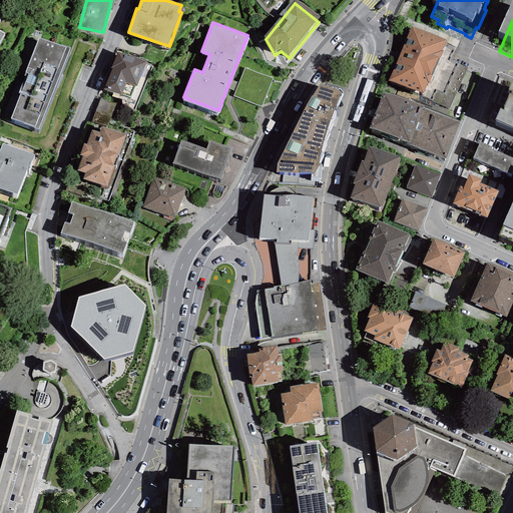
[(429,33),(411,26),(389,79),(423,93),(446,39),(429,33)]
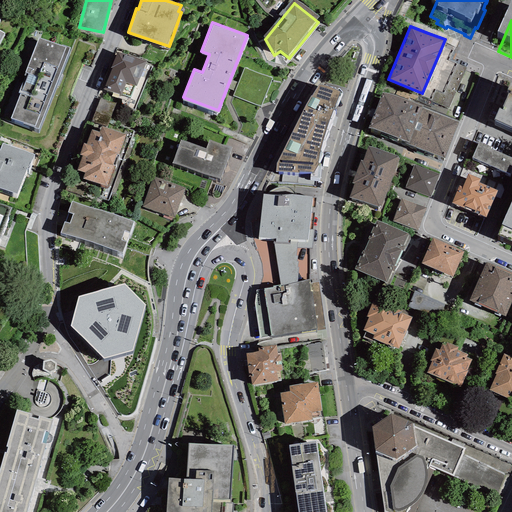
[(68,46),(39,35),(24,73),(25,73),(18,90),(20,91),(11,116),(38,127),(68,46)]
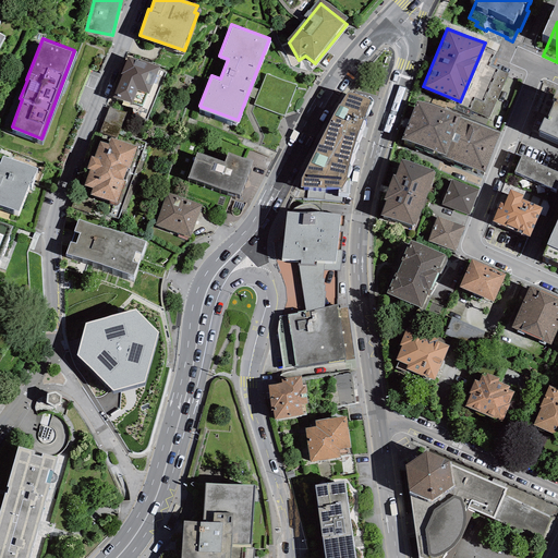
[(159,65),(128,53),(121,71),(112,94),(143,105),(148,91),(149,92),(159,65)]
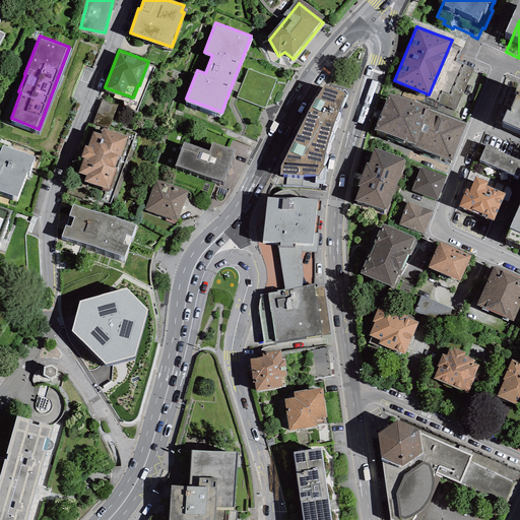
[(473,68),(464,64),(451,94),(442,90),(438,102),(456,110),(473,68)]
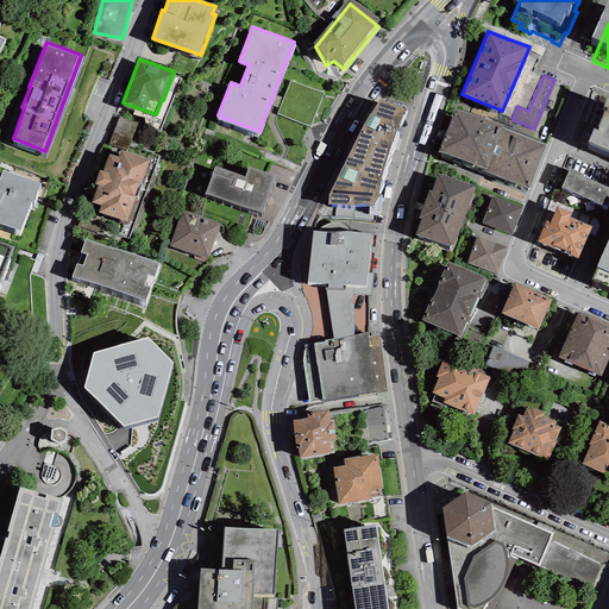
[(290,80),(277,113),(311,126),(324,93),(290,80)]
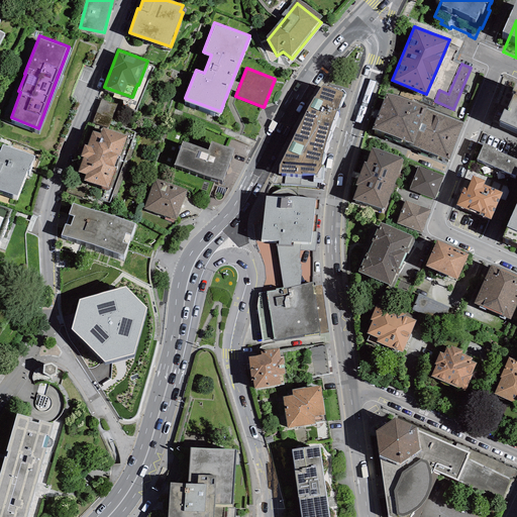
[(504,106),(499,117),(516,124),(516,80),(516,79),(514,83),(504,79),(494,102),(504,106)]
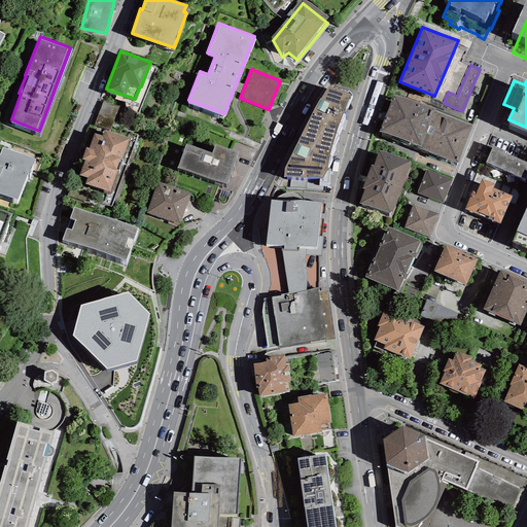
[(337,85),(328,85),(319,97),(306,123),(334,134),(337,127),(350,92),(337,85)]
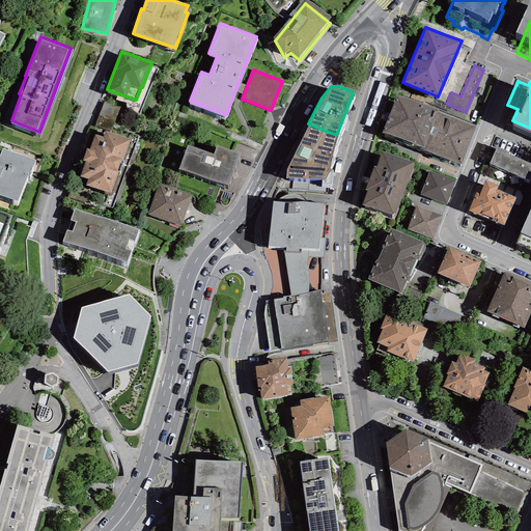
[(438,113),(396,98),(382,136),(423,151),(437,116),(438,113)]
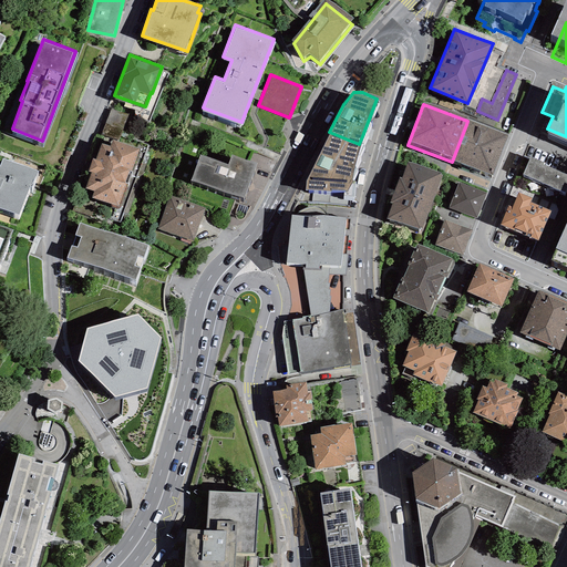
[(506,140),(466,124),(452,162),(451,164),(491,178),(506,140)]
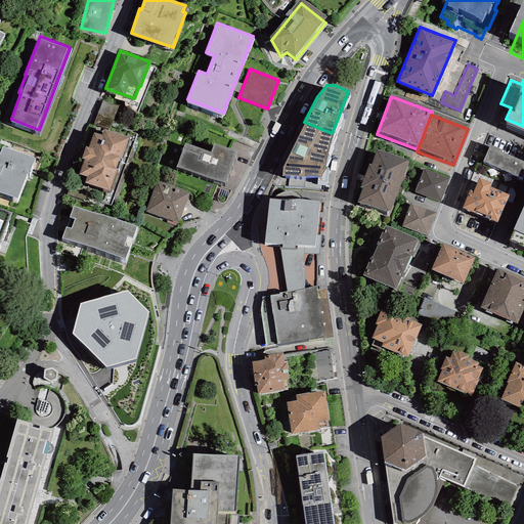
[(325,163),(332,133),(304,122),(282,167),(281,173),(318,174),(316,178),(328,179),(329,163),(325,163)]
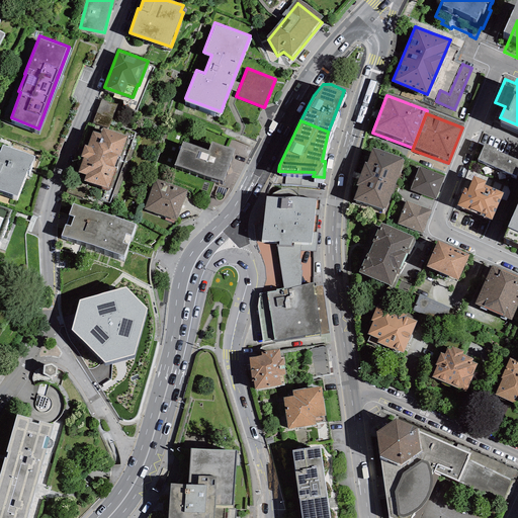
[(126,133),(102,125),(100,132),(93,130),(88,144),(85,143),(81,154),(83,155),(78,170),(85,172),(83,178),(108,186),(115,166),(116,167),(120,155),(119,155),(126,133)]
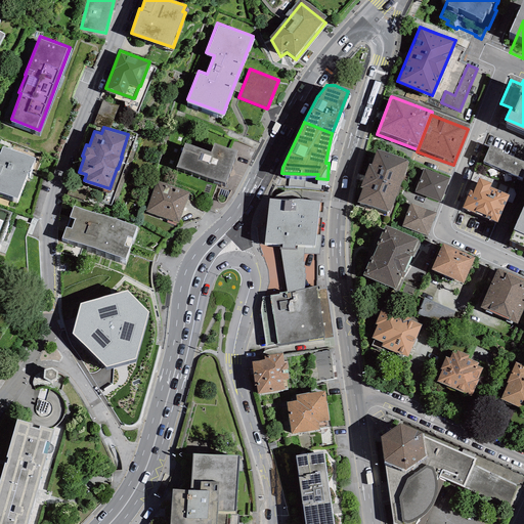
[(210,149),(185,141),(177,165),(225,180),(237,146),(233,145),(227,145),(215,140),(210,149)]
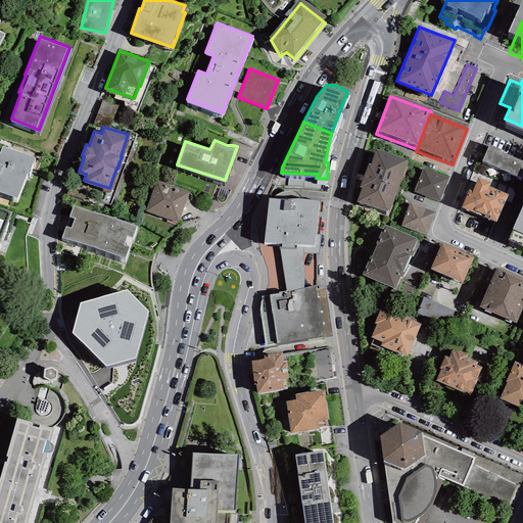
[(35,155),(2,143),(0,149),(0,189),(17,196),(27,170),(30,171),(35,155)]
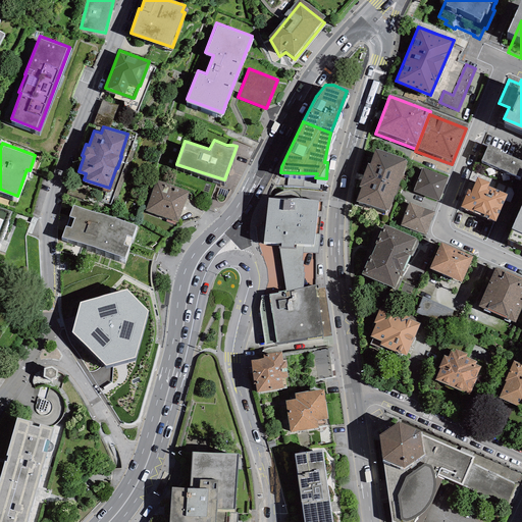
[(487,147),(480,163),(519,179),(521,172),(521,163),(500,154),(501,152),(487,147)]
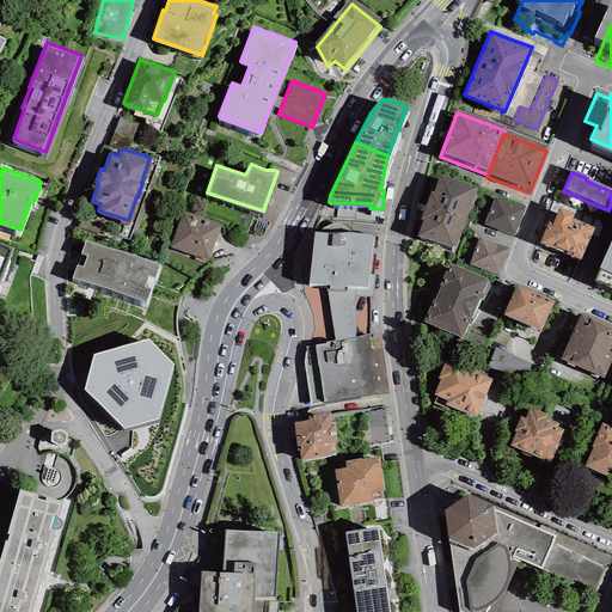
[(477,193),(439,178),(433,196),(430,196),(420,224),(423,224),(417,239),(456,252),(477,193)]
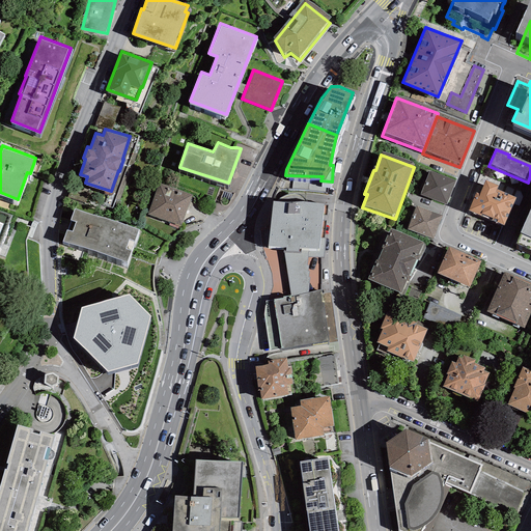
[(455,180),(429,171),(420,195),(446,204),(455,180)]
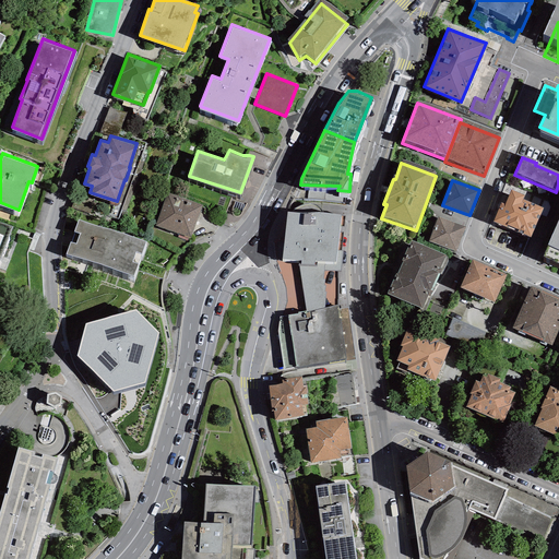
[(524,195),(511,190),(506,204),(501,202),(494,222),(531,237),(543,207),(523,200),(524,195)]
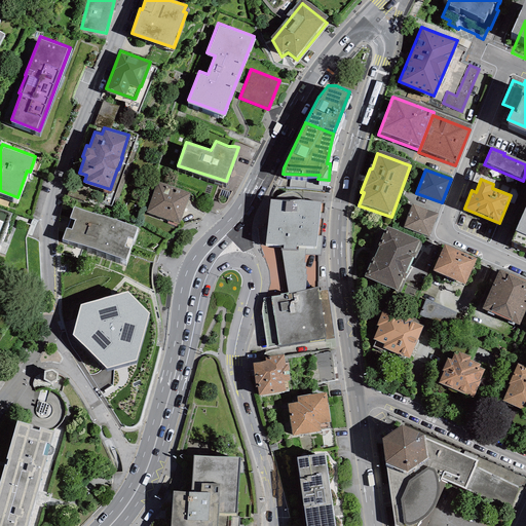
[(190,191),(157,180),(146,211),(179,222),(190,191)]
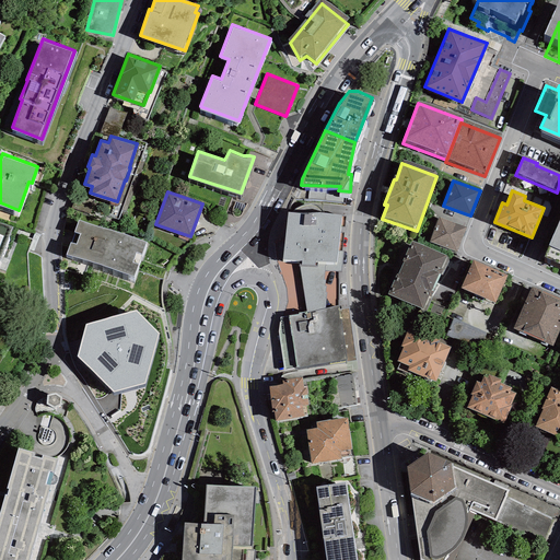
[(302,258),(302,263),(315,263),(315,258),(325,258),(336,257),(341,210),(303,207),(294,206),(289,209),(283,257),(302,258)]
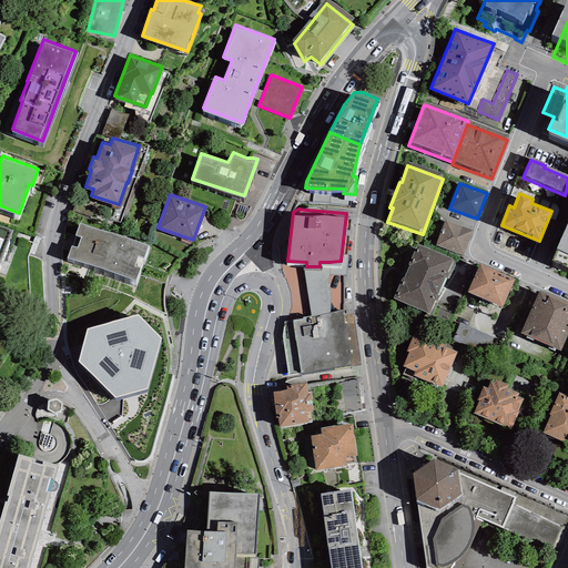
[(567,216),(556,244),(558,245),(553,257),(567,264),(567,216)]
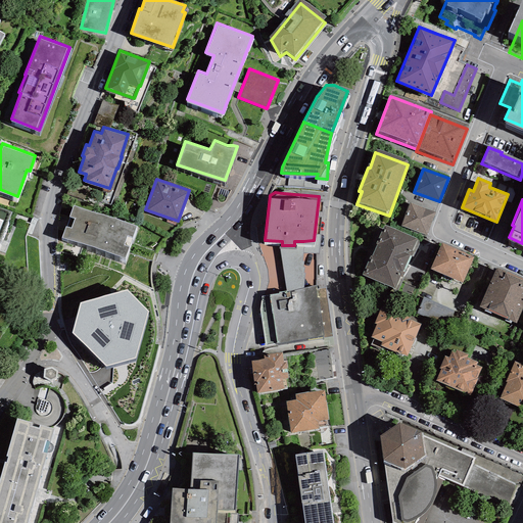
[(435,212),(410,202),(400,226),(426,235),(435,212)]
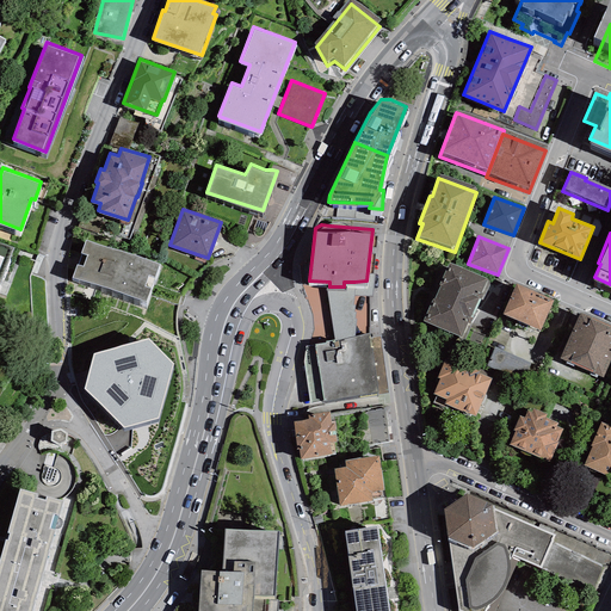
[(110,246),(86,238),(80,251),(82,251),(78,263),(76,261),(72,276),(94,282),(107,283),(146,297),(150,283),(146,282),(149,271),(155,273),(160,260),(124,247),(110,246)]
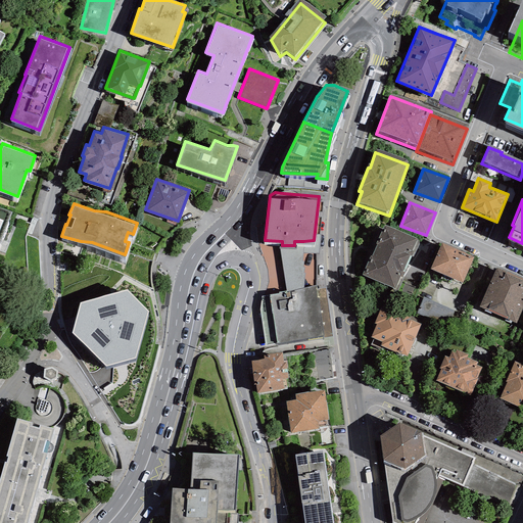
[(0,239),(11,210),(0,205),(0,239)]
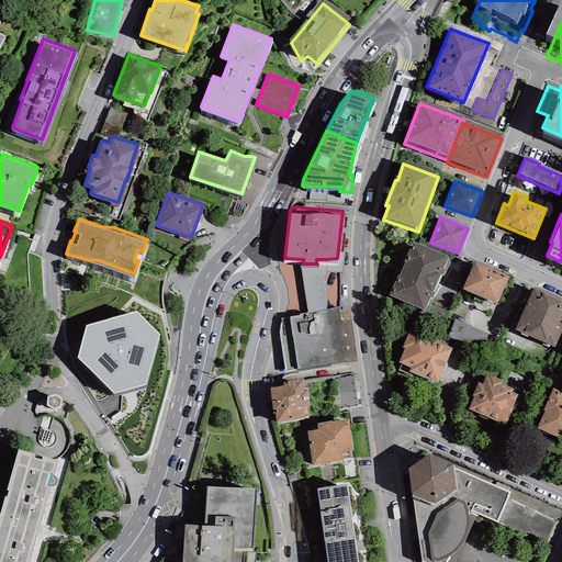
[(413,239),(391,294),(425,307),(430,293),(434,294),(445,267),(441,266),(447,253),(413,239)]
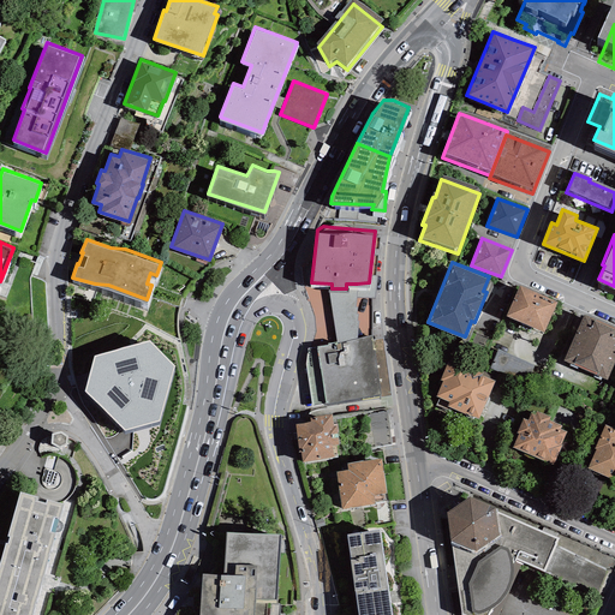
[(356,304),(357,284),(346,284),(346,288),(332,288),(329,288),(335,341),(336,344),(357,338),(359,318),(357,318),(358,312),(356,311),(357,305),(356,304)]
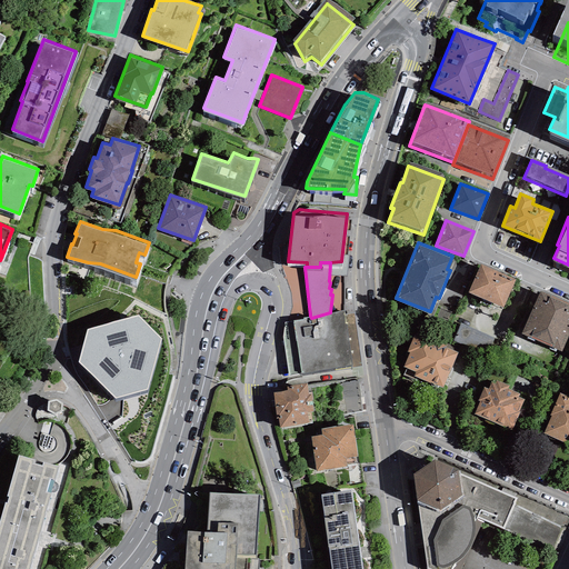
[(515,277),(481,262),(469,290),(502,305),(515,277)]
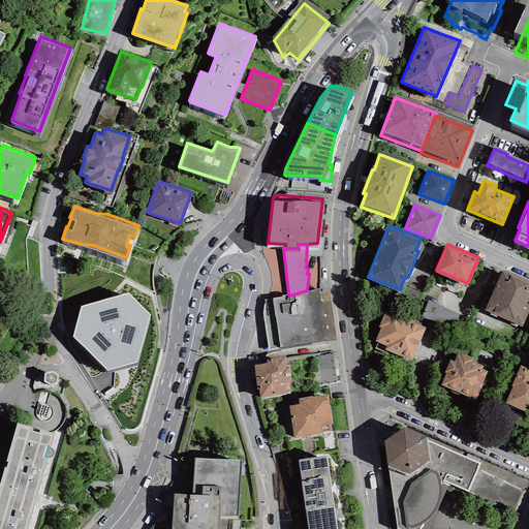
[(528,307),(528,280),(502,269),(485,309),(522,324),(528,307)]
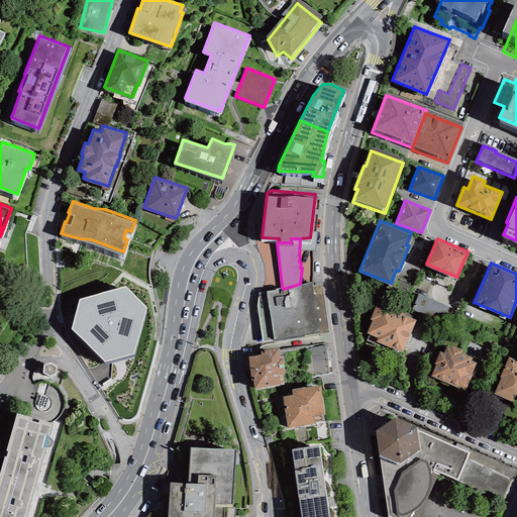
[(266,291),(259,293),(256,305),(263,341),(273,337),(320,328),(312,280),(300,284),(283,289),(282,287),(276,288),(276,290),(266,290),(266,291)]
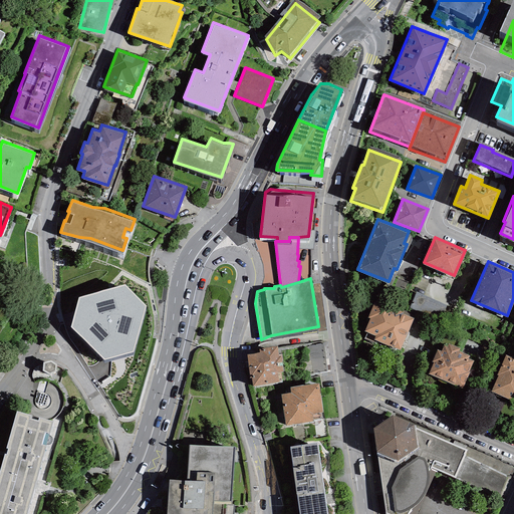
[(124,285),(78,298),(70,327),(104,360),(134,352),(146,306),(124,285)]
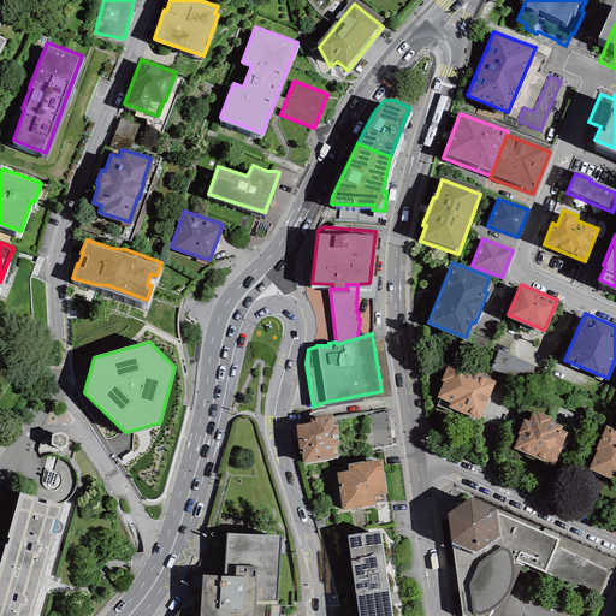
[(534,365),(516,357),(508,377),(526,385),(534,365)]
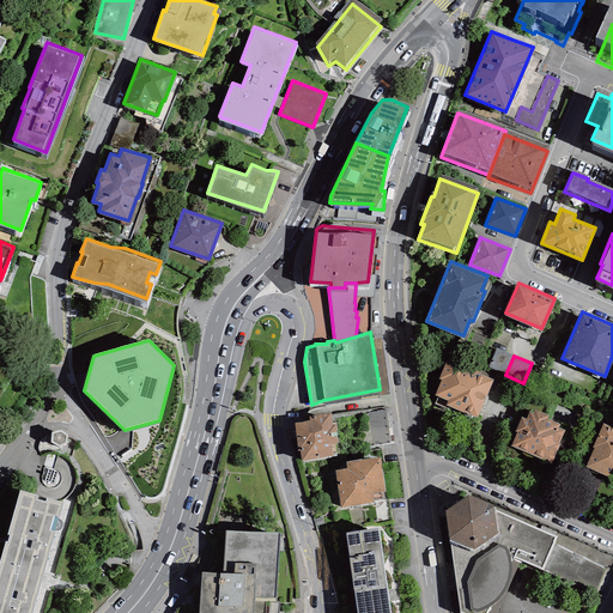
[(467,366),(445,358),(438,376),(441,377),(435,393),(438,394),(435,402),(448,407),(450,404),(478,414),(492,378),(480,374),(481,369),(468,363),(467,366)]
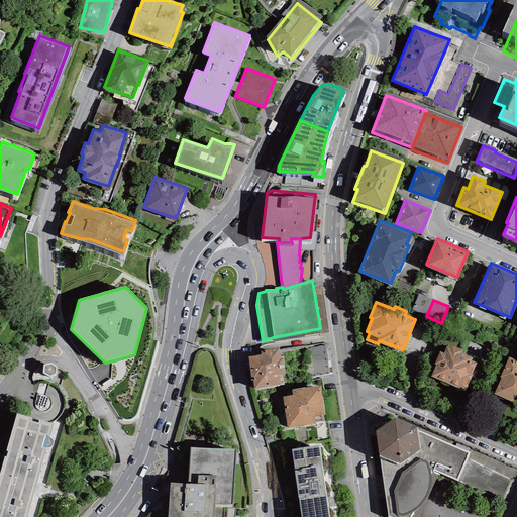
[(462,349),(450,343),(449,346),(445,345),(443,351),(439,349),(433,363),(435,364),(431,374),(464,389),(473,373),(472,372),(476,362),(470,358),(472,355),(461,351),(462,349)]
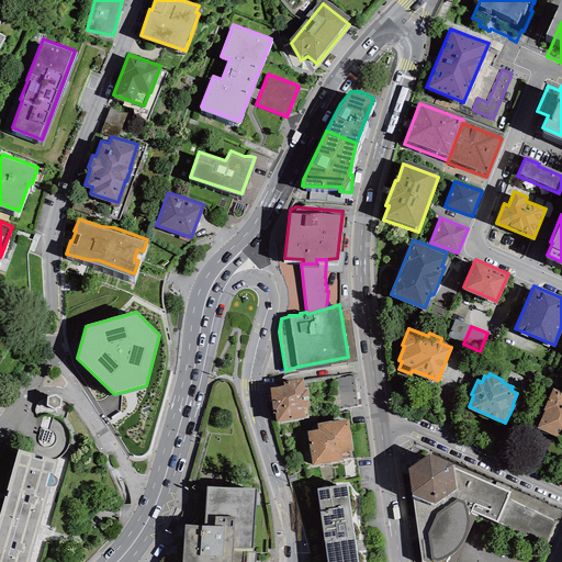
[(303,374),(283,379),(284,381),(281,382),(277,384),(269,385),(273,412),(274,411),(277,420),(305,414),(304,405),(310,403),(307,385),(304,386),(303,374)]
